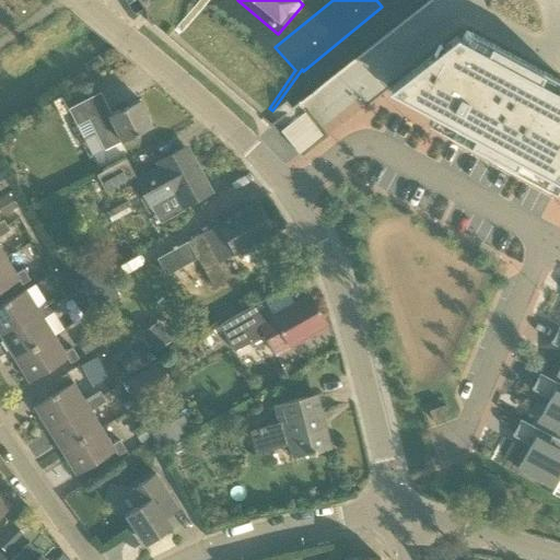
[(455,37),(387,91),(447,121),(442,130),(556,191),(559,182),(559,81),(465,31),(459,41),(455,37)]
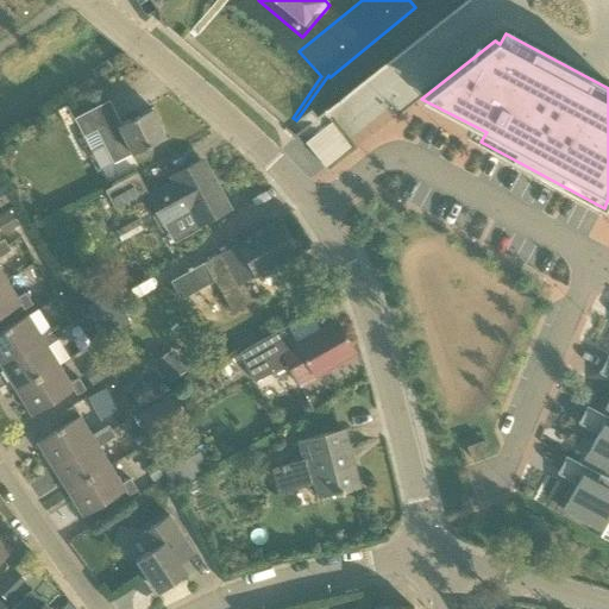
[(96,131),(113,163),(113,164),(167,138),(152,110),(121,125),(110,101),(75,119),(85,137),(96,131)]
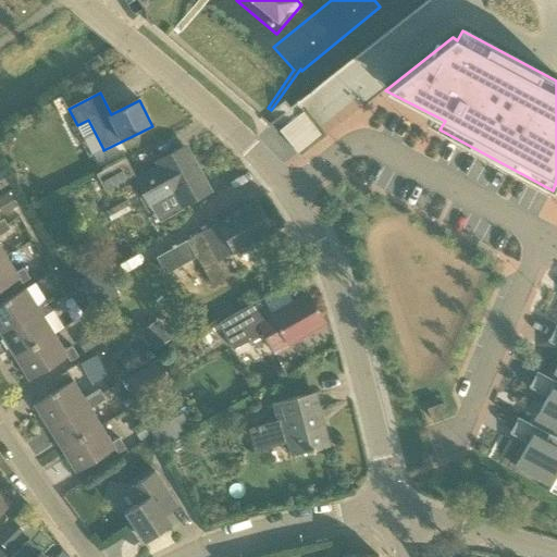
[(289,143),(312,124),(304,112),(280,132),(289,143)]
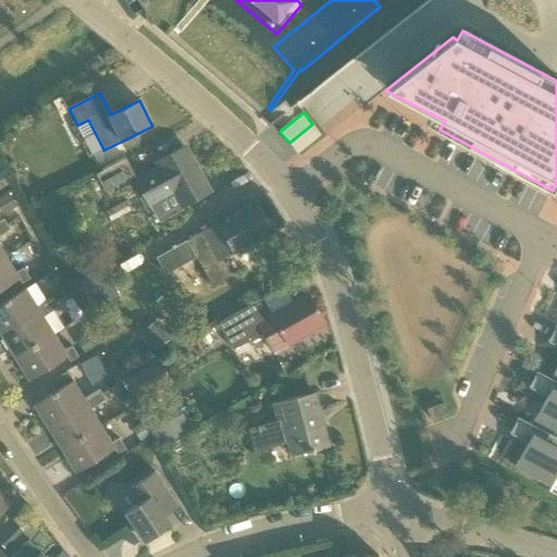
[(322,136),(312,124),(289,143),(298,155),(322,136)]
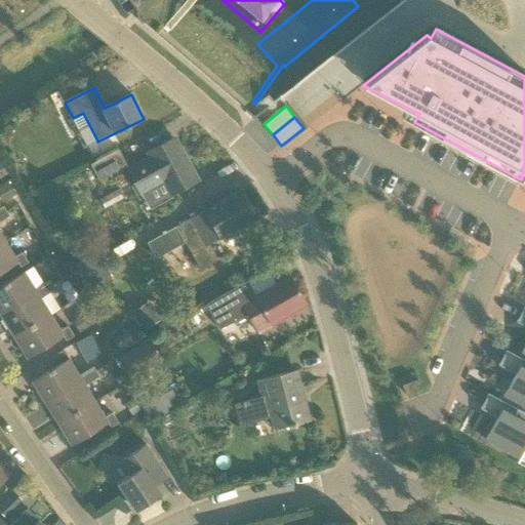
[(160,153),(128,170),(142,194),(167,179),(175,194),(197,182),(173,139),(157,149),(160,153)]
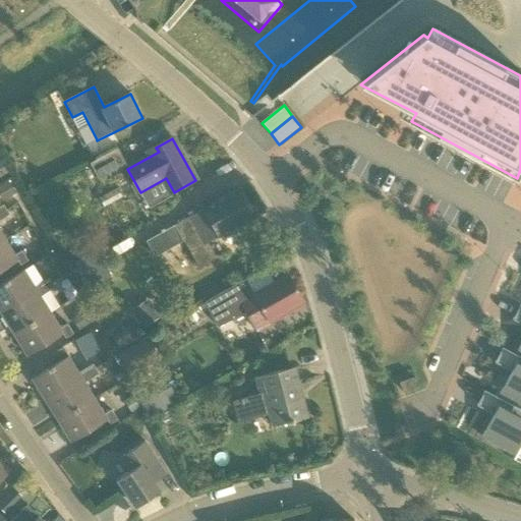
[(99,179),(126,165),(118,149),(91,164),(99,179)]
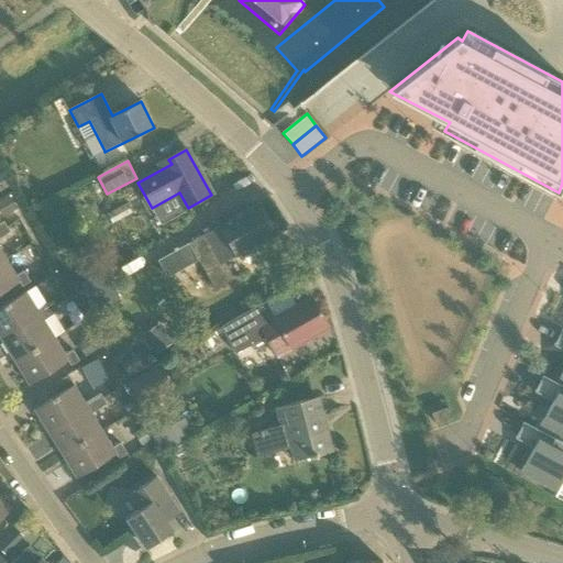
[(10,213),(17,209),(9,197),(2,201),(10,213)]
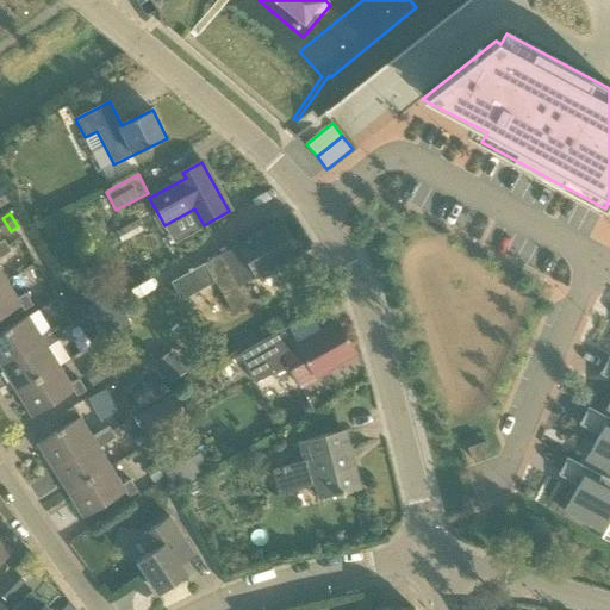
[(265,272),(299,253),(281,222),(205,263),(207,269),(216,282),(234,315),(254,303),(253,299),(243,284),(265,272)]
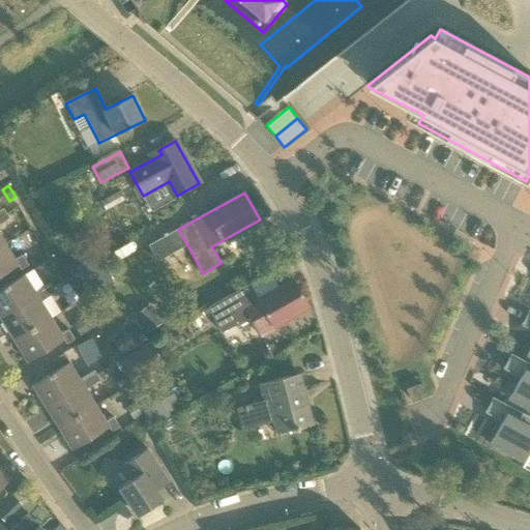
[(0,246),(5,244),(0,235),(0,225),(10,218),(7,213),(0,217),(0,246)]
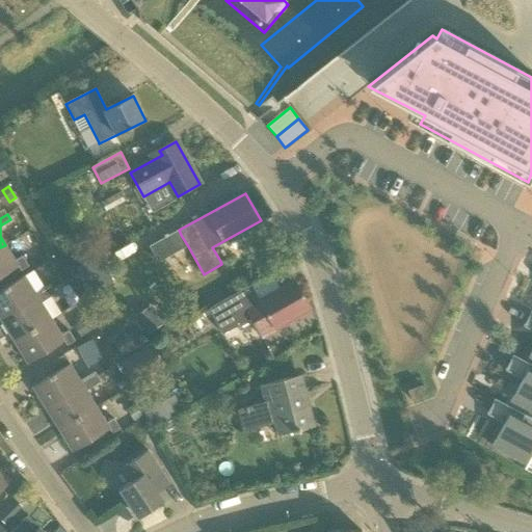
[(155,260),(184,244),(176,228),(145,243),(155,260)]
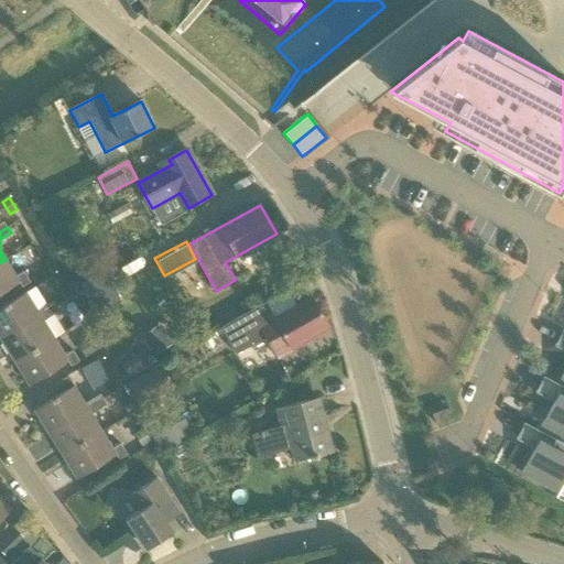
[(6,260),(0,262),(0,294),(20,283),(22,288),(31,282),(24,272),(17,277),(6,260)]
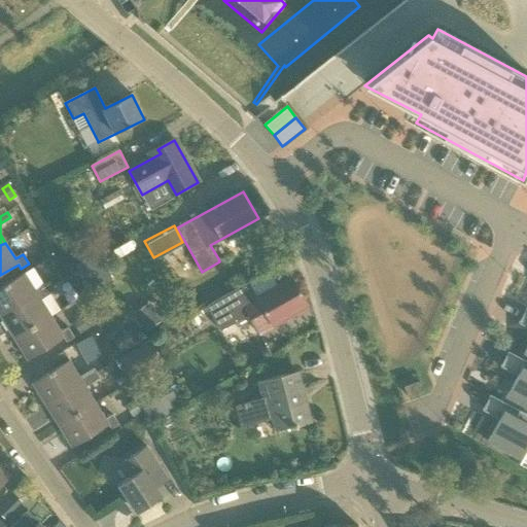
[(98,253),(76,265),(92,293),(113,282),(98,253)]
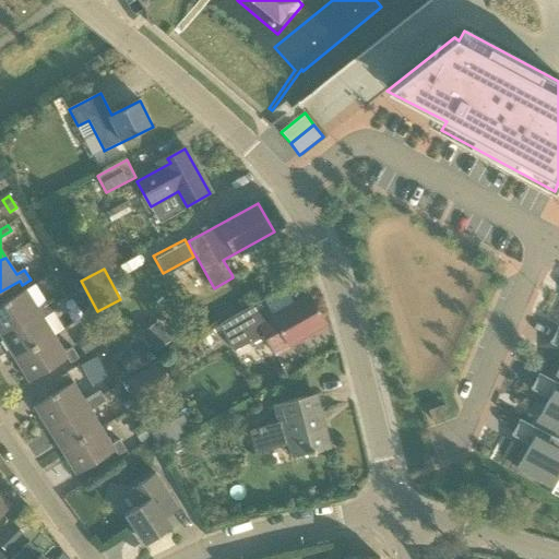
[(0,334),(2,337),(56,304),(52,298),(37,308),(26,290),(0,306),(0,334)]
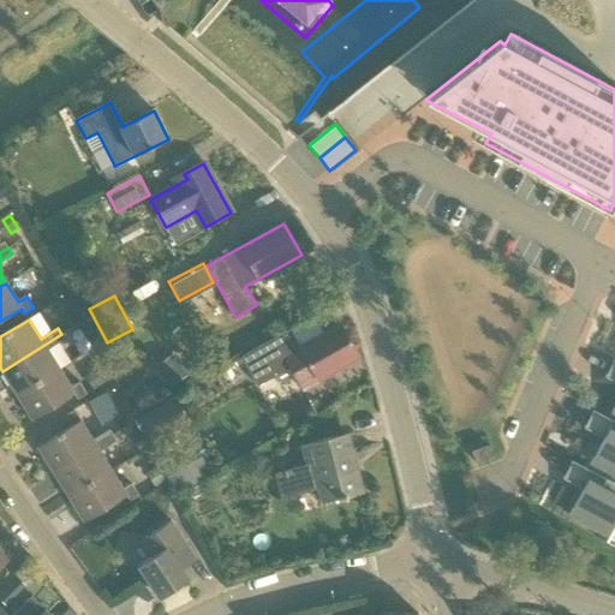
[(242,358),(248,369),(256,383),(288,365),(302,388),(358,357),(341,326),(300,348),(291,329),(242,358)]
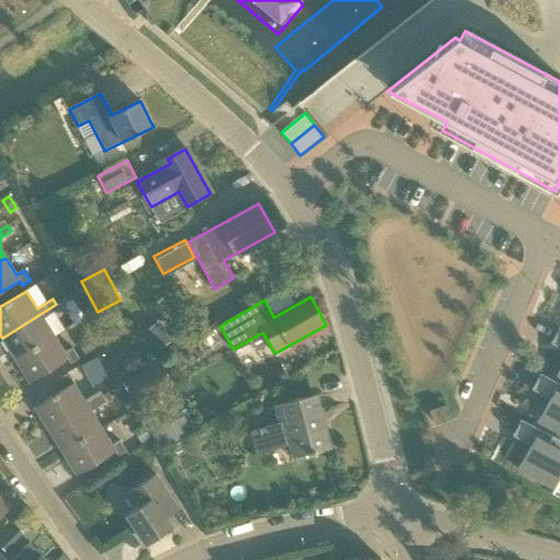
[(15,360),(55,336),(44,319),(59,310),(56,304),(2,338),(15,360)]
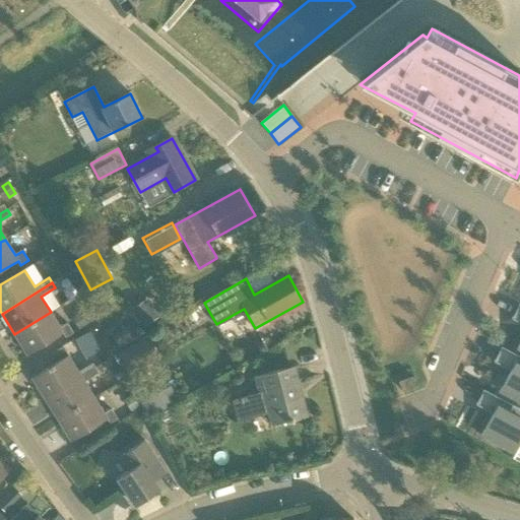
[(141,328),(158,318),(147,300),(130,310),(141,328)]
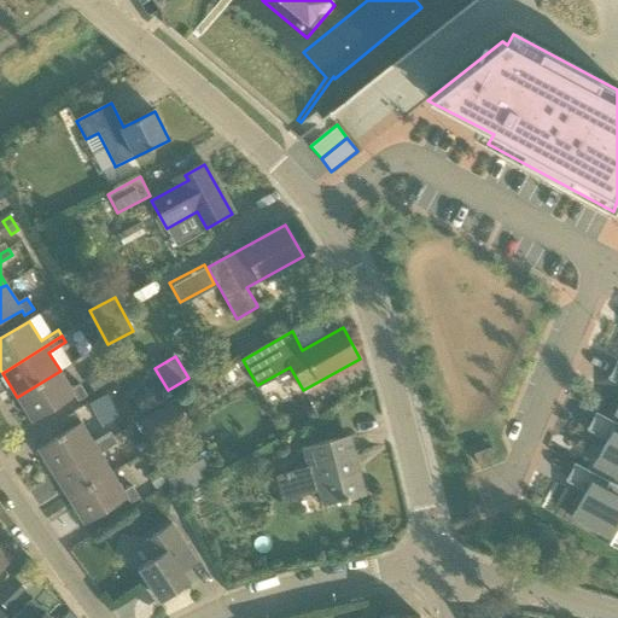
[(101,388),(109,383),(100,368),(93,373),(101,388)]
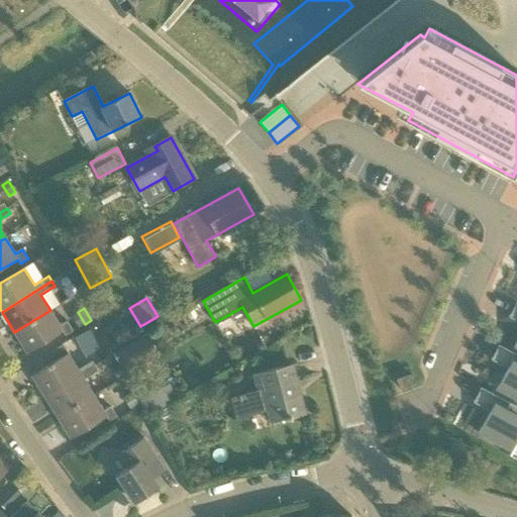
[(50,310),(14,332),(27,353),(63,332),(66,336),(73,331),(68,322),(60,326),(50,310)]
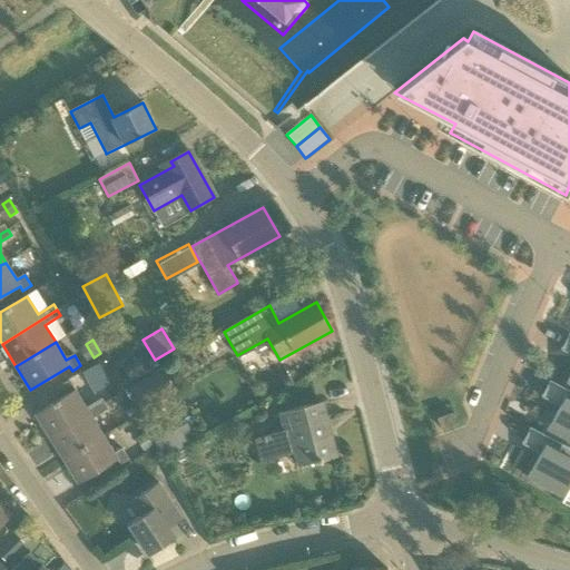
[(130,382),(148,372),(140,359),(123,369),(130,382)]
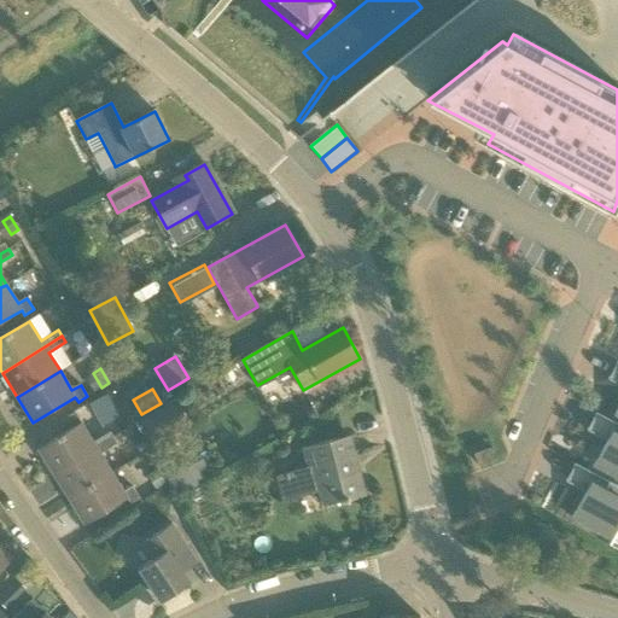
[(108,394),(89,406),(99,421),(103,427),(121,415),(108,394)]
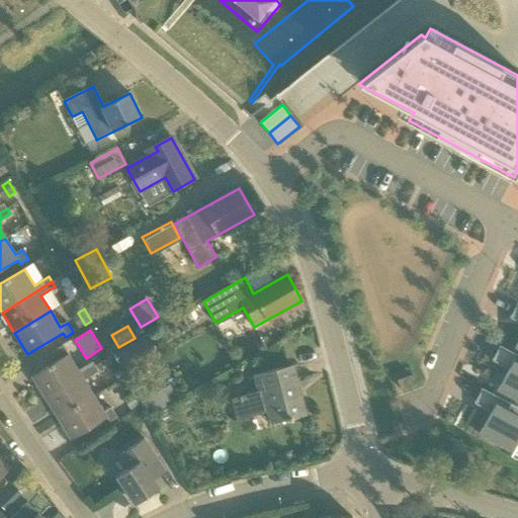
[(128,372),(161,355),(150,335),(117,352),(128,372)]
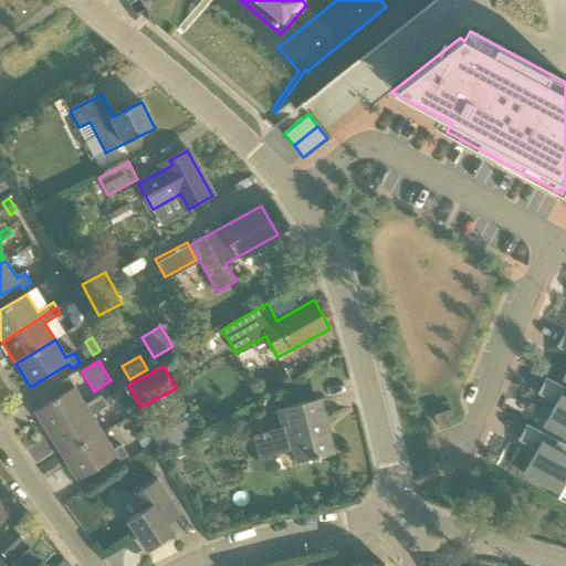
[(565,388),(545,378),(537,391),(558,402),(555,409),(553,408),(543,427),(565,438),(565,388)]
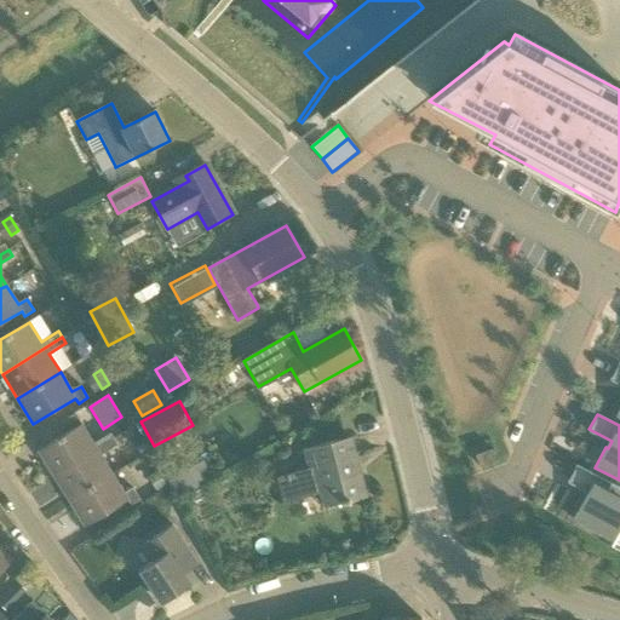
[(55,477),(115,440),(112,434),(93,445),(81,425),(39,452),(55,477)]
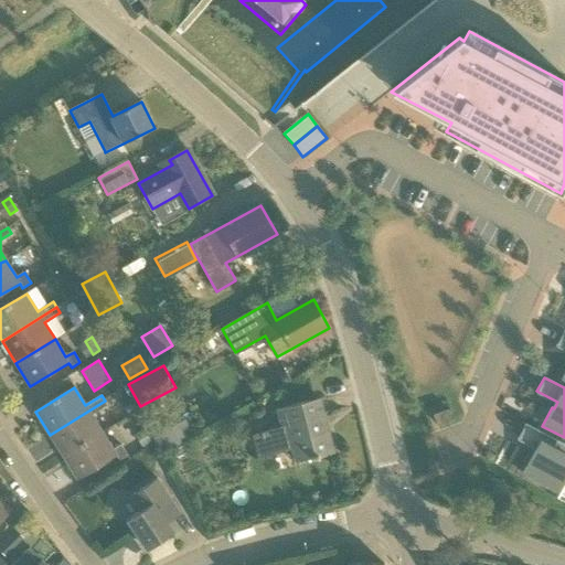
[(334,454),(329,432),(323,434),(319,419),(324,417),(320,398),(277,409),(281,427),(253,435),(258,458),(270,456),(268,450),(291,444),(296,462),(310,459),(334,454)]
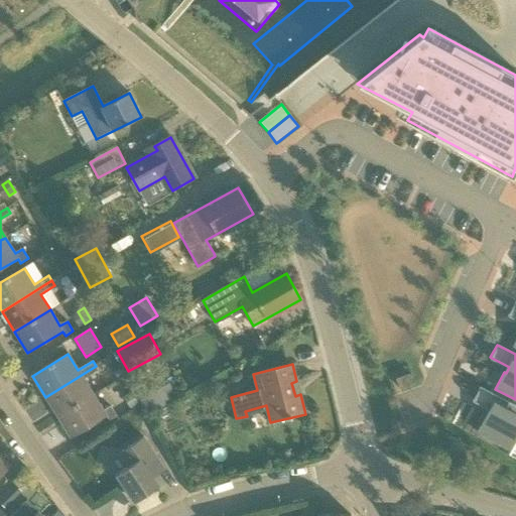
[(57,417),(94,395),(84,380),(99,371),(96,366),(45,397),(57,417)]
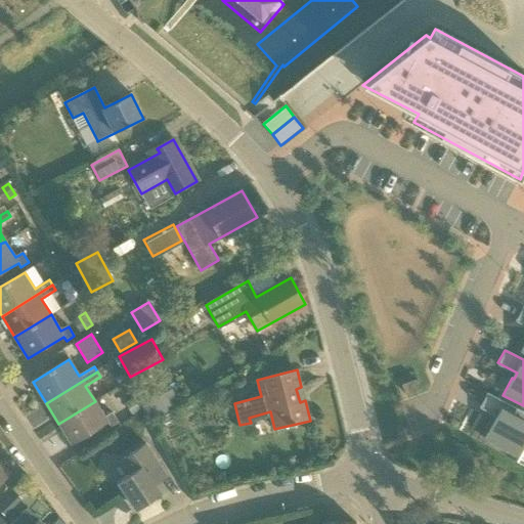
[(416,380),(402,385),(405,395),(420,390),(416,380)]
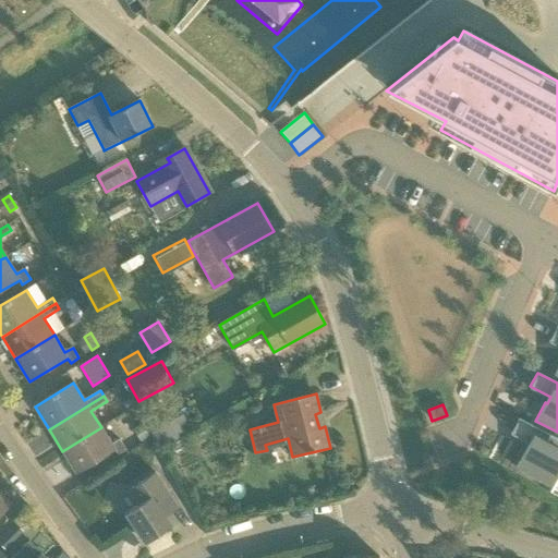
[(181,438),(194,429),(184,414),(157,431),(166,447),(170,444),(181,438)]
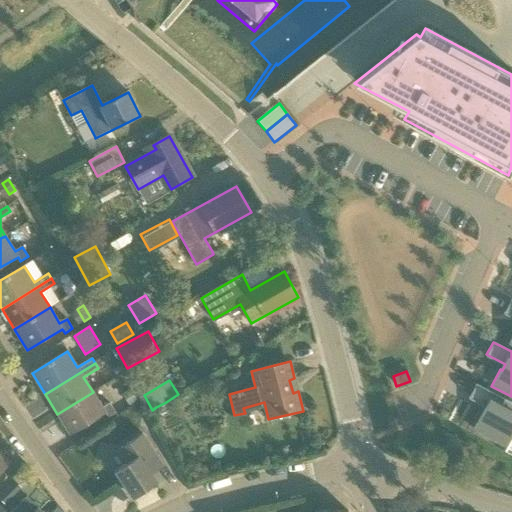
[(511,432),(511,402),(477,384),(470,396),(488,406),(485,412),(483,411),(474,428),(505,444),(511,432)]
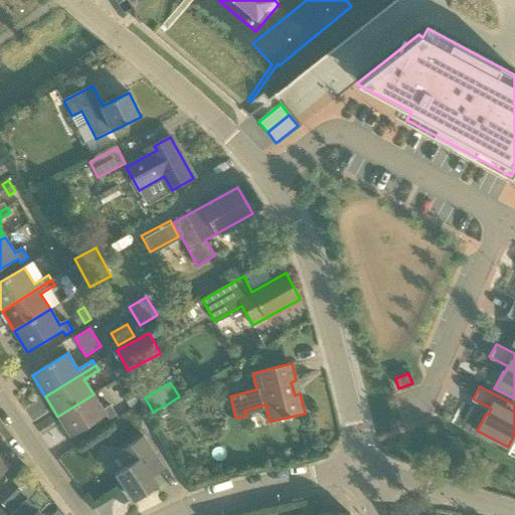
[(130,408),(139,403),(131,390),(122,396),(130,408)]
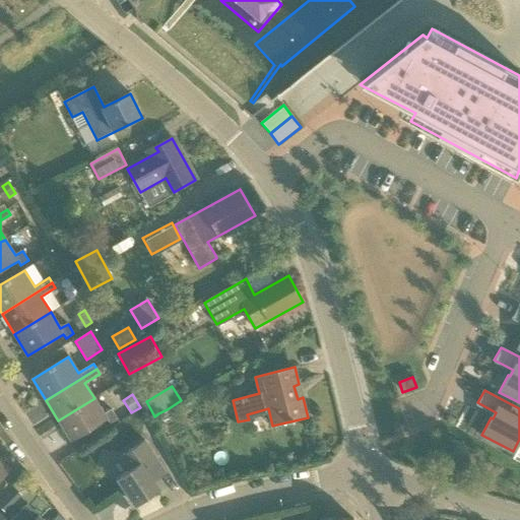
[(94,398),(58,420),(72,442),(108,419),(110,424),(118,419),(112,409),(105,414),(94,398)]
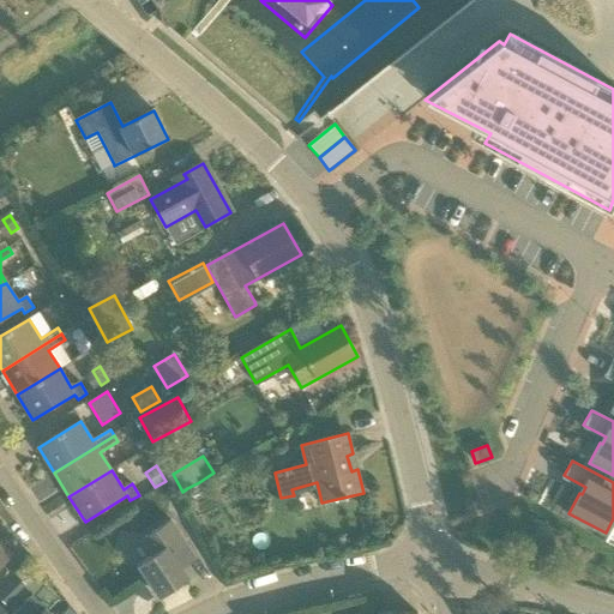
[(190,578),(182,569),(197,559),(170,521),(142,540),(152,557),(138,565),(161,599),(190,578)]
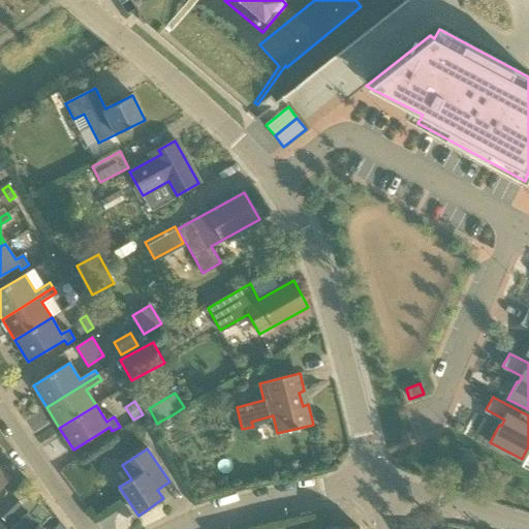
[(0,467),(0,490),(11,479),(0,467)]
